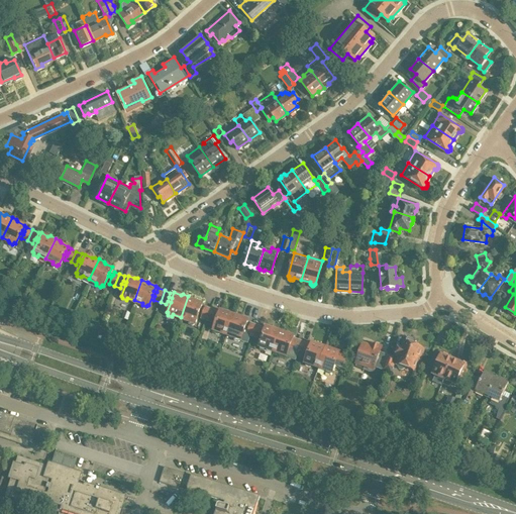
[(0,296),(0,302),(14,308),(16,302),(0,296)]
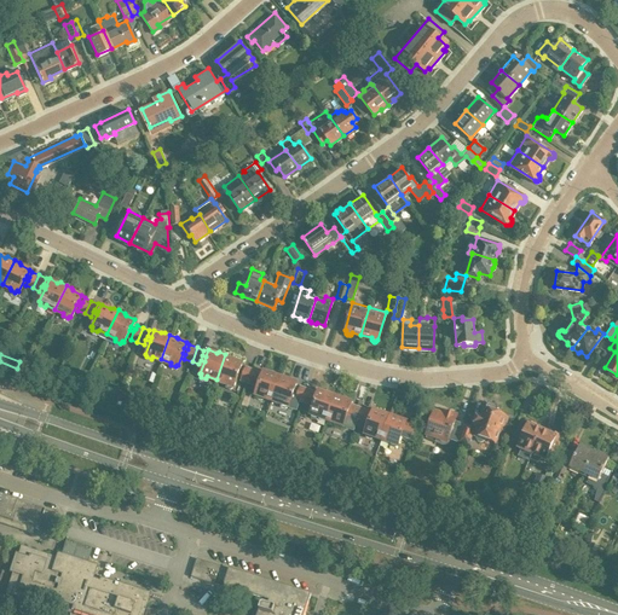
[(231,357),(225,354),(217,379),(225,382),(225,384),(230,387),(232,384),(232,386),(237,372),(241,373),(240,378),(246,381),(252,366),(244,364),(242,370),(238,369),(241,361),(232,359),(231,357)]
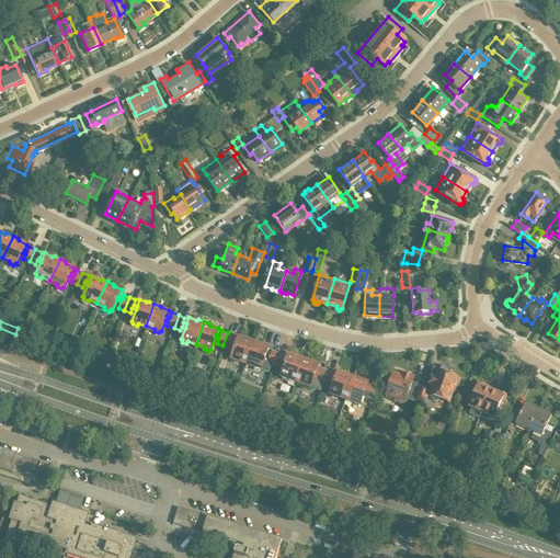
[(239,336),(237,341),(232,340),(233,334),(228,332),(223,345),(229,348),(231,343),(236,345),(231,356),(232,360),(237,361),(238,359),(244,362),(253,339),(248,337),(246,338),(239,336)]
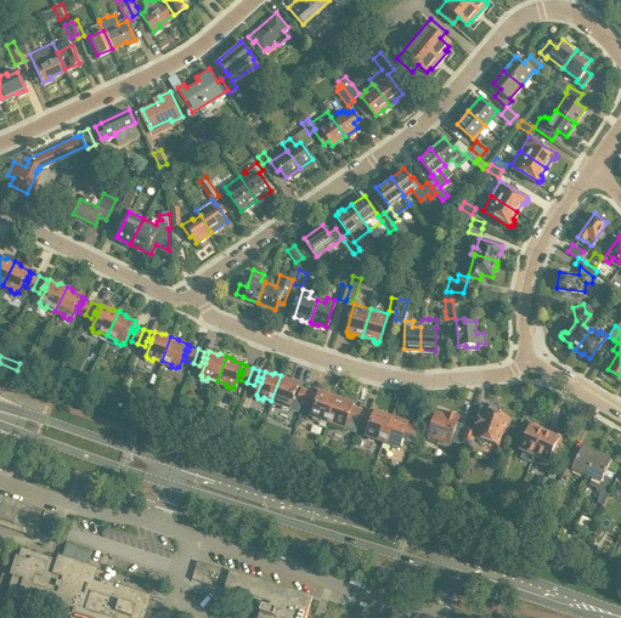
[(84,376),(78,374),(73,384),(79,386),(84,376)]
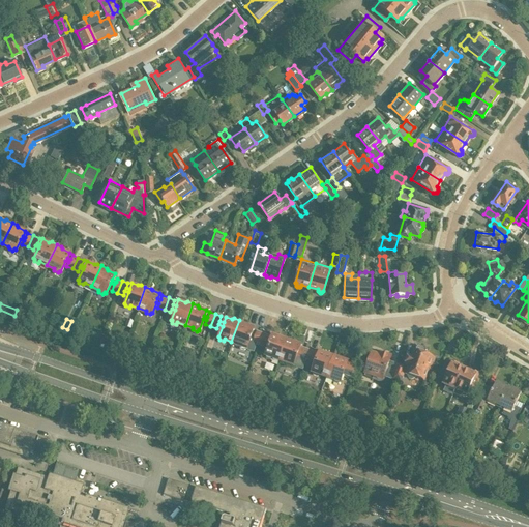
[(244,322),(239,320),(231,342),(239,344),(239,347),(243,348),(245,346),(245,347),(250,335),(253,337),(252,341),(258,343),(262,330),(256,328),(255,333),(251,332),(253,326),(245,323),(244,322)]
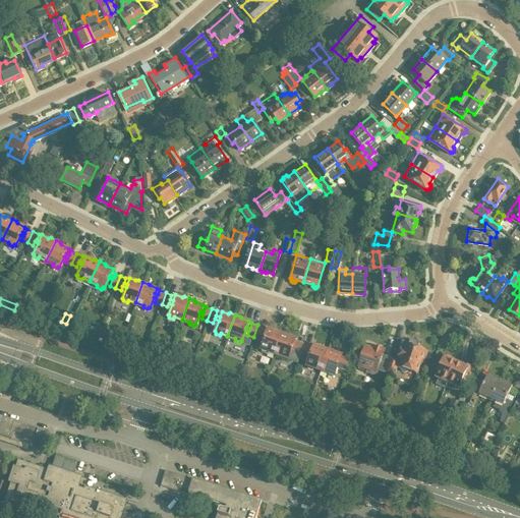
[(267,349),(274,352),(281,331),(277,329),(274,330),(268,328),(266,333),(262,332),(264,327),(257,325),(253,337),(260,339),(261,335),(264,337),(261,347),(262,347),(262,350),(266,351),(267,349)]
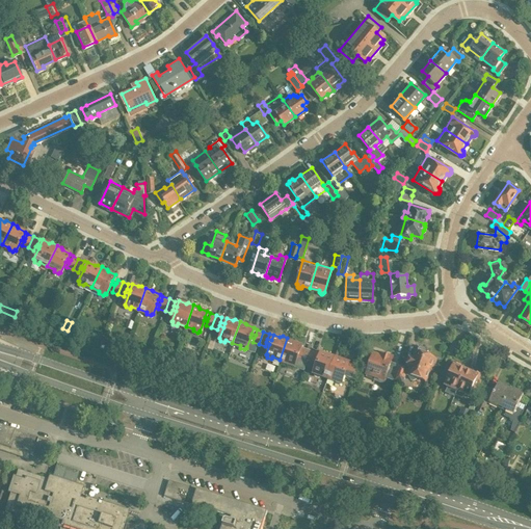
[(293,340),(287,338),(280,360),(287,362),(287,364),(291,366),(292,364),(294,365),(294,364),(296,365),(297,367),(302,369),(306,361),(311,348),(304,346),(302,351),(299,350),(301,344),(294,342),(293,340)]
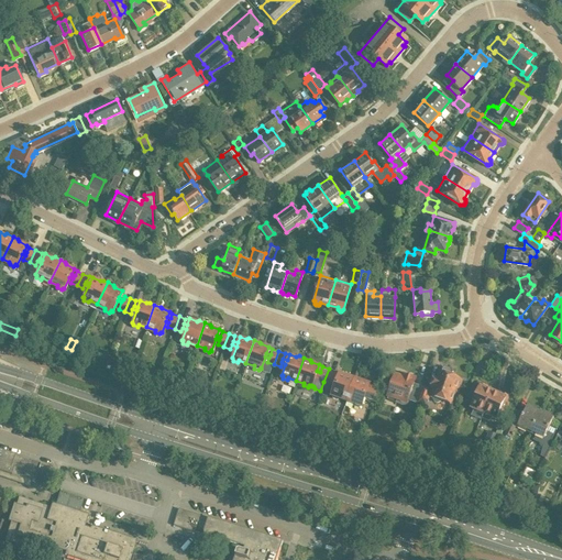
[(433,377),(431,385),(433,386),(431,394),(433,395),(433,396),(433,397),(434,397),(434,398),(436,398),(436,399),(437,399),(438,398),(439,398),(439,397),(449,401),(453,388),(456,390),(460,379),(450,375),(452,370),(451,368),(445,365),(442,366),(440,372),(439,371),(437,379),(433,377)]
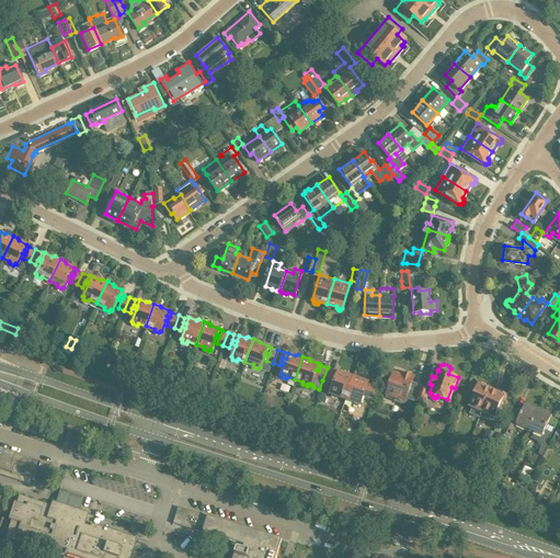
[(322,380),(323,380),(329,383),(330,378),(334,379),(330,391),(331,391),(331,395),(335,396),(336,394),(344,397),(353,374),(347,372),(345,373),(338,371),(335,376),(332,375),(333,369),(328,367),(322,380)]
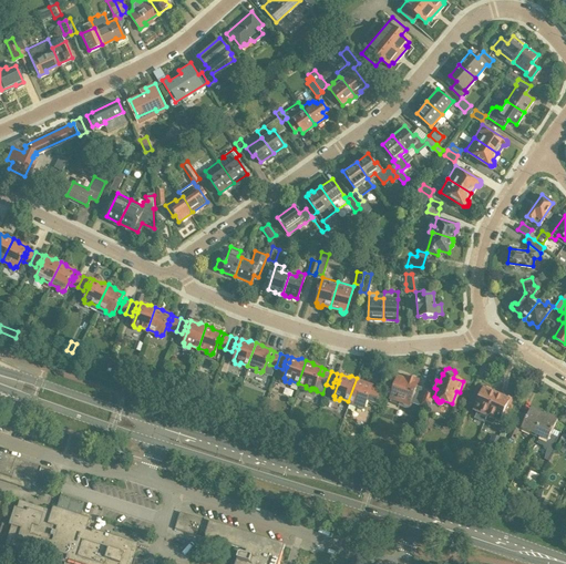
[(398,376),(389,400),(399,403),(399,401),(409,404),(410,400),(419,402),(424,387),(415,385),(418,379),(407,375),(405,378),(398,376)]
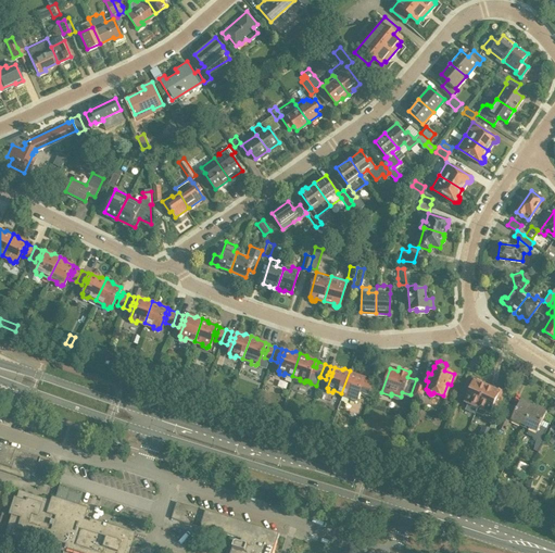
[(355,373),(350,371),(341,393),(349,396),(350,398),(353,400),(355,398),(356,399),(360,390),(363,391),(363,392),(368,394),(373,381),(367,379),(367,381),(363,380),(364,377),(356,375),(355,373)]
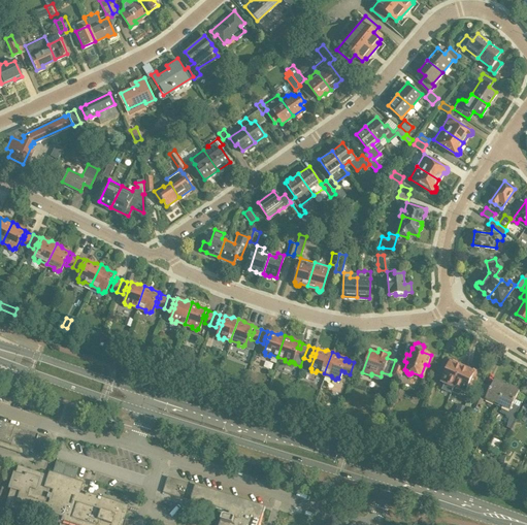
[(452,389),(462,366),(454,363),(455,360),(450,358),(446,365),(448,366),(441,381),(446,383),(445,384),(446,386),(452,389)]
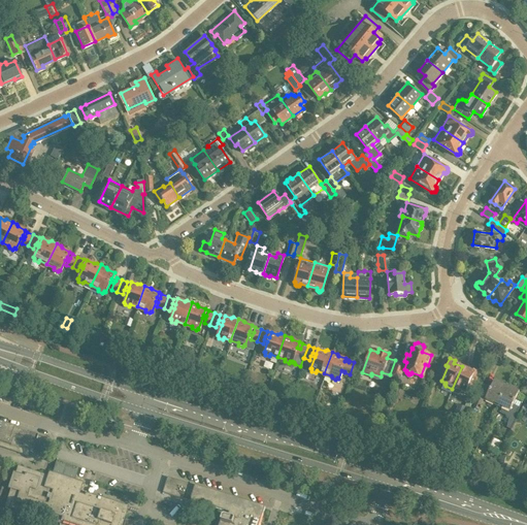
[(396,361),(391,374),(398,378),(403,363),(396,361)]
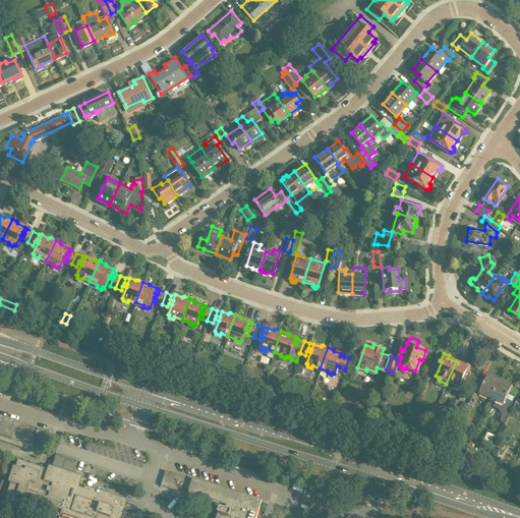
[(456,361),(446,384),(451,386),(453,386),(454,384),(458,386),(464,371),(466,372),(469,364),(464,362),(463,364),(456,361)]
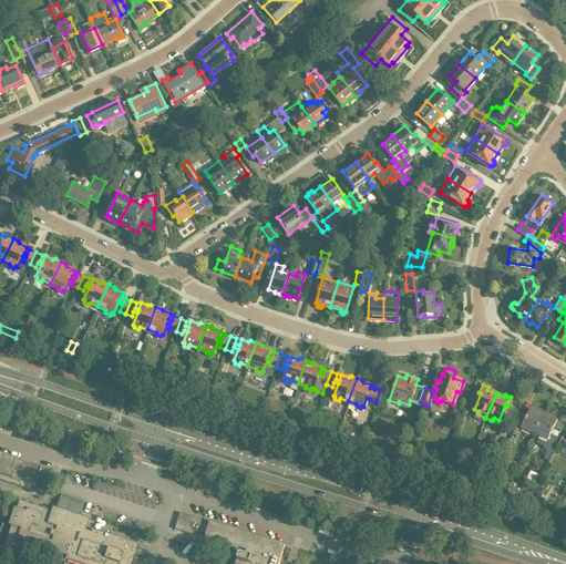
[(229,413),(237,416),(240,407),(233,404),(229,413)]
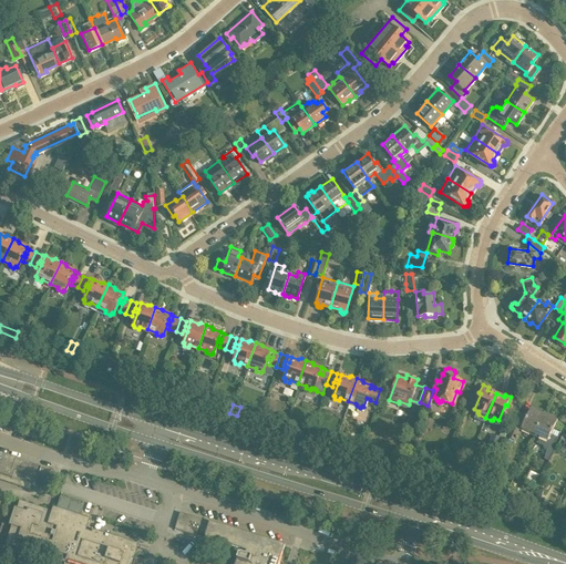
[(521,427),(534,432),(544,413),(530,407),(521,427)]
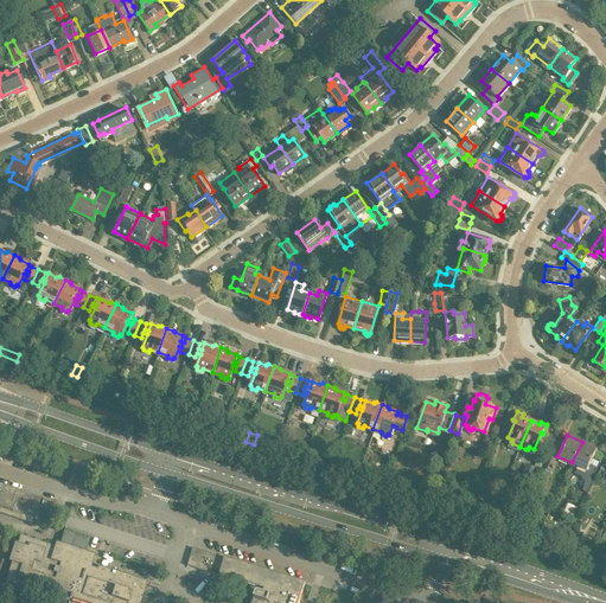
[(266,449),(274,451),(276,442),(269,438),(266,449)]
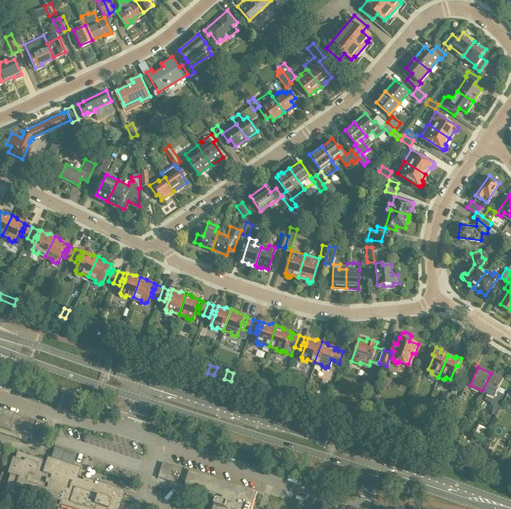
[(502,378),(491,373),(482,390),(494,396),(502,378)]
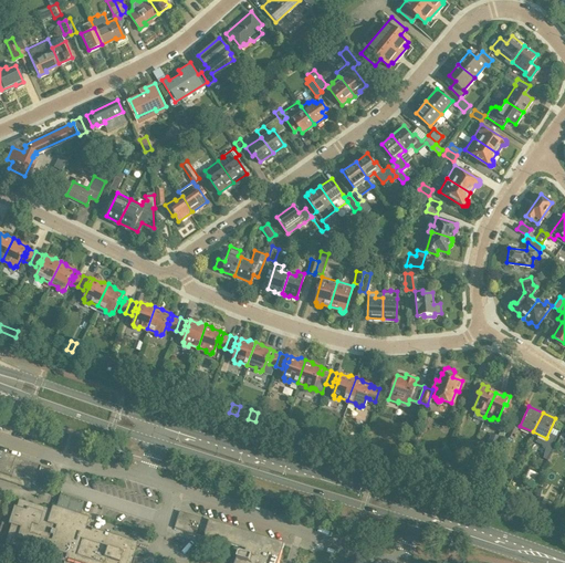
[(271,427),(280,431),(284,421),(274,418),(271,427)]
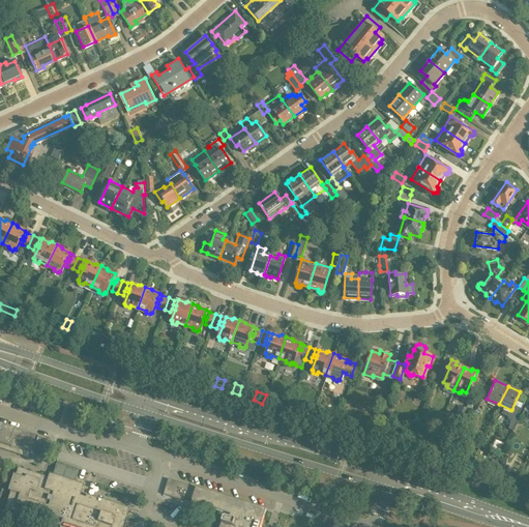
[(479,394),(473,407),(479,409),(485,397),(479,394)]
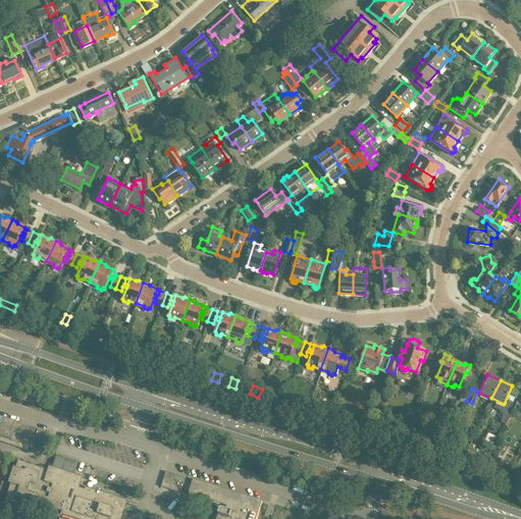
[(282,406),(283,402),(285,397),(278,395),(275,396),(273,403),(282,406)]
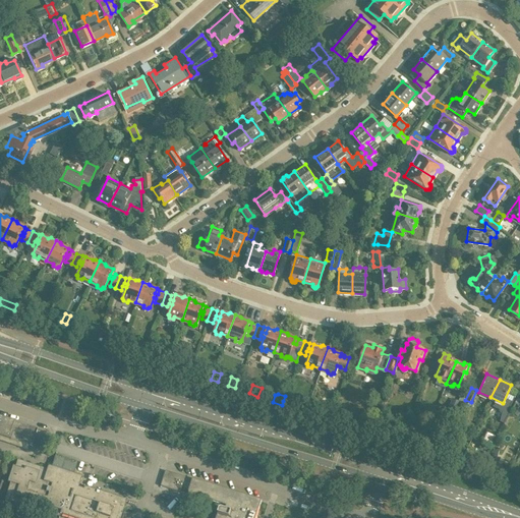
[(459,400),(452,396),(448,404),(455,408),(459,400)]
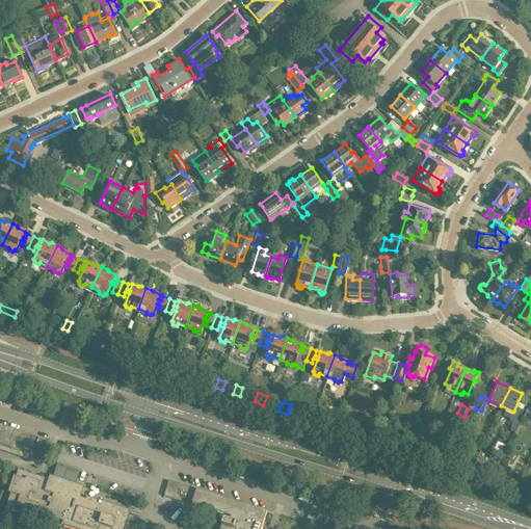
[(300,418),(310,421),(313,413),(303,410),(300,418)]
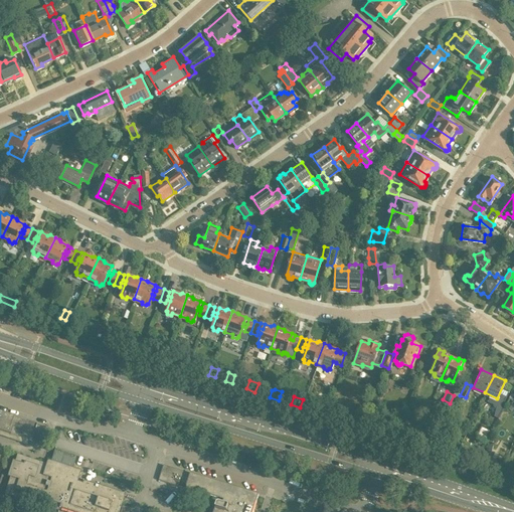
[(489,430),(481,425),(477,434),(485,438),(489,430)]
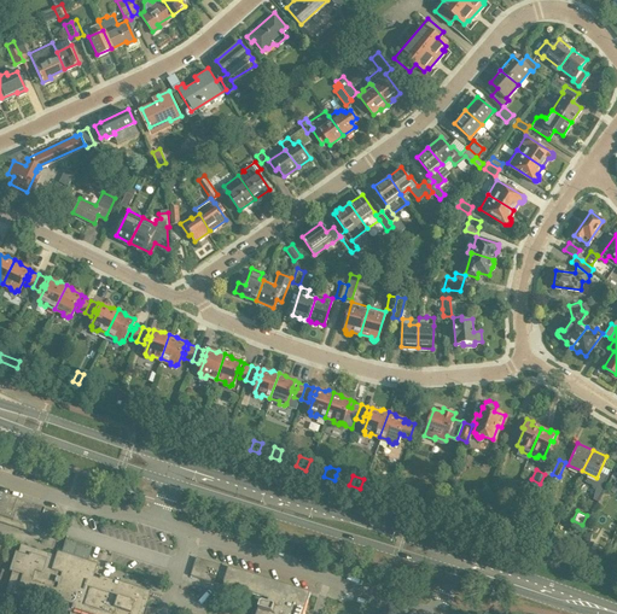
[(7,597),(60,613),(68,613),(70,607),(91,613),(140,613),(149,589),(102,574),(100,573),(99,573),(98,574),(98,576),(92,574),(95,561),(86,559),(87,554),(91,545),(64,537),(60,550),(58,549),(57,549),(56,549),(56,550),(54,551),(54,553),(52,557),(28,550),(27,553),(17,550),(13,549),(7,568),(16,571),(7,597)]
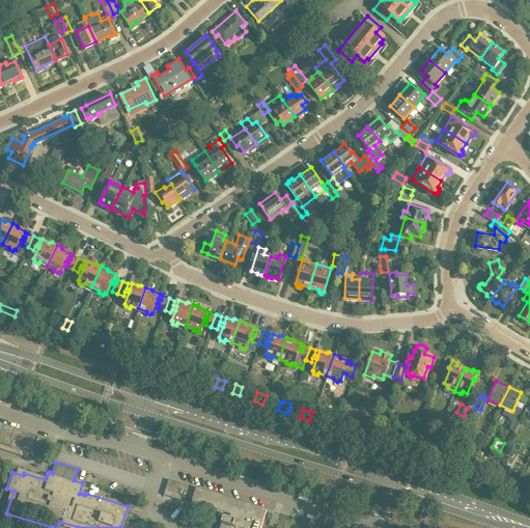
[(220,511),(218,518),(222,520),(221,522),(219,527),(259,527),(266,508),(168,477),(163,493),(191,502),(220,511)]
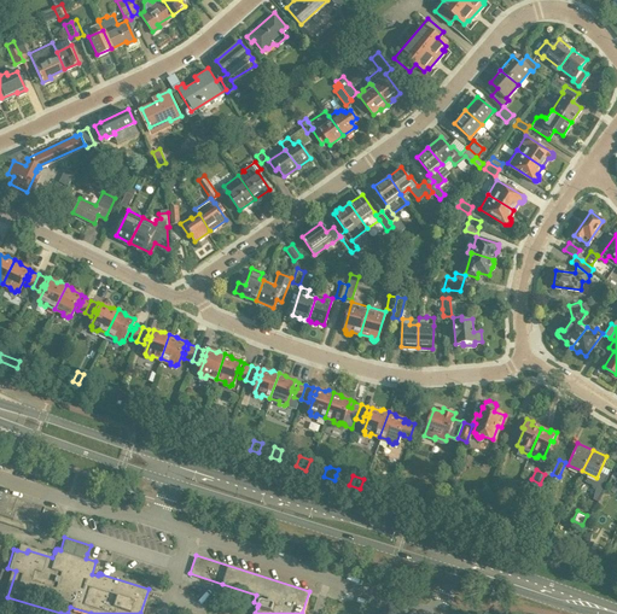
[(152,613),(156,607),(145,603),(141,613),(152,613)]
